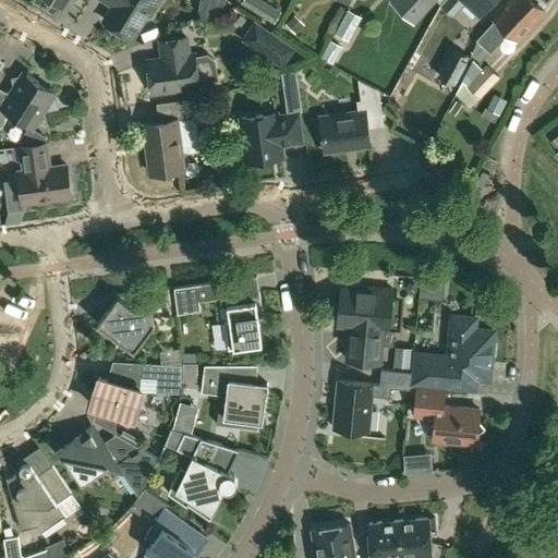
[(105,0),(113,4),(104,20),(132,37),(147,13),(149,14),(158,0),(105,0)]
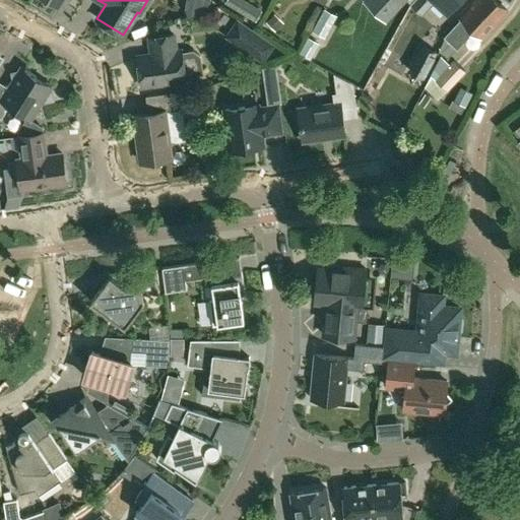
[(241,0),(225,0),(223,4),(255,22),(261,11),(241,0)]
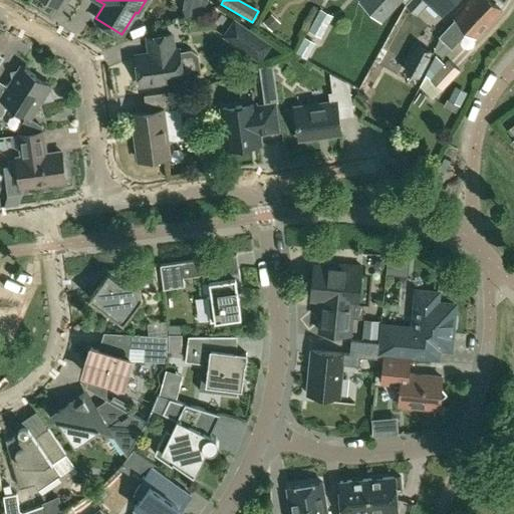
[(359,0),(358,1),(382,22),(403,0),(359,0)]
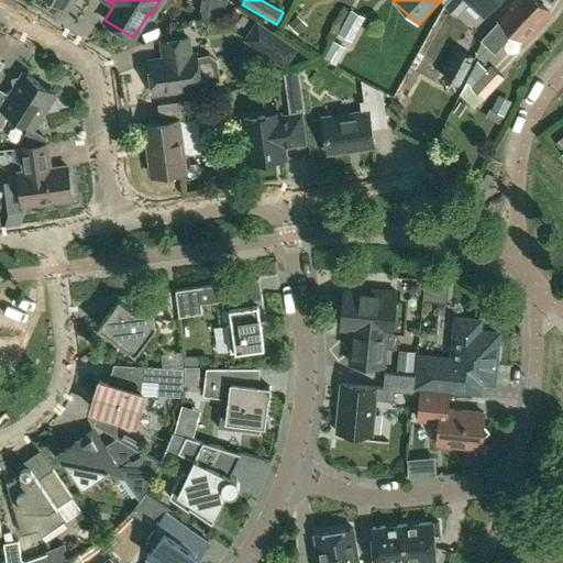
[(473,0),(485,11),(494,0),(446,0),(445,2),(457,14),(470,0),(473,0)]
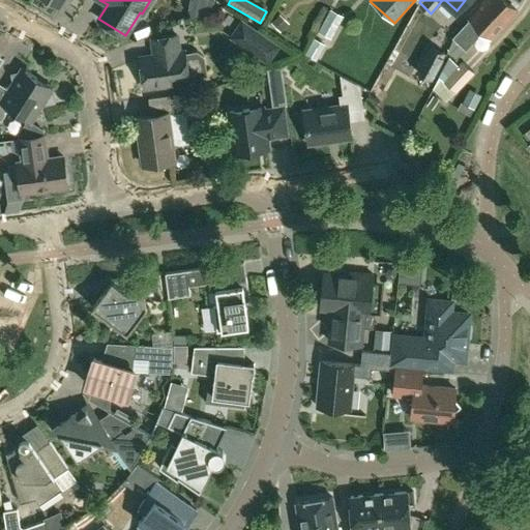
[(490,37),(516,9),(505,0),(484,0),(480,6),(478,4),(467,16),(471,20),(453,37),(466,49),(483,31),(490,37)]
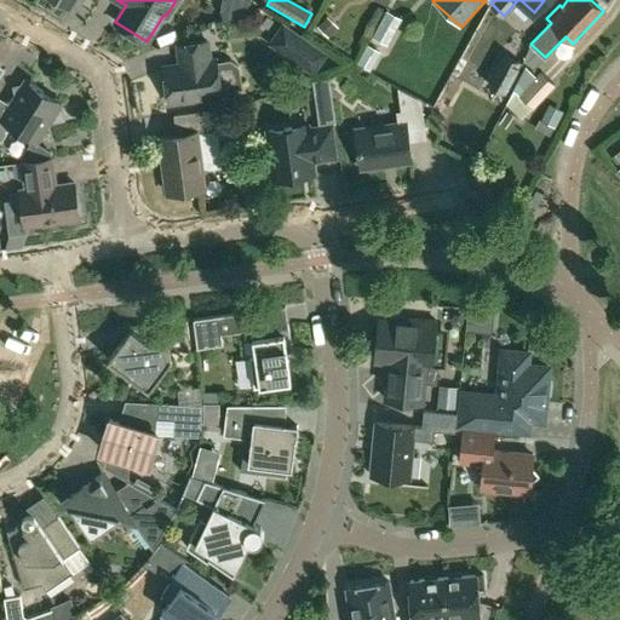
[(327,53),(305,39),(283,23),(269,42),(313,73),(327,53)]
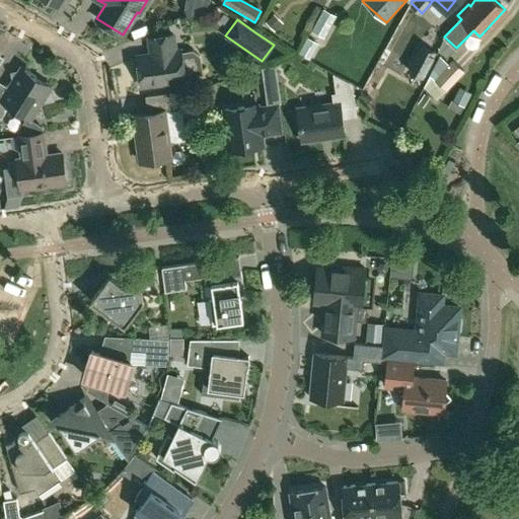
[(173,33),(149,38),(151,54),(138,55),(142,85),(184,79),(184,77),(197,75),(202,68),(200,55),(193,50),(180,52),(180,50),(175,50),(173,33)]
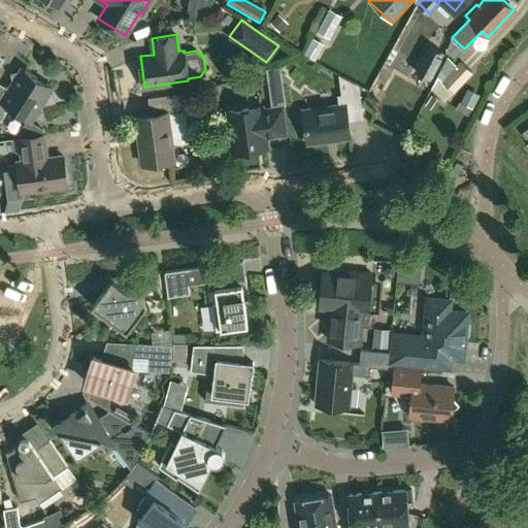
[(324,44),(315,39),(306,54),(316,59),(324,44)]
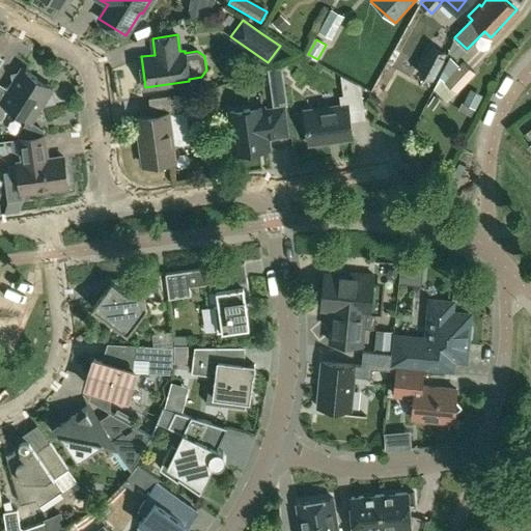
[(417,73),(432,81),(447,54),(431,46),(417,73)]
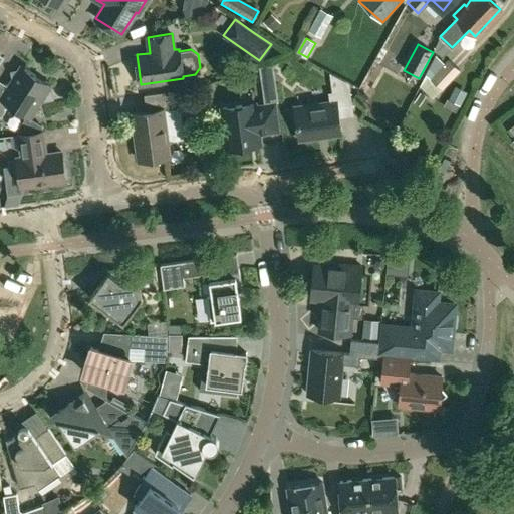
[(433,98),(442,89),(442,90),(461,70),(449,59),(445,63),(436,55),(426,73),(426,74),(420,86),(433,98)]
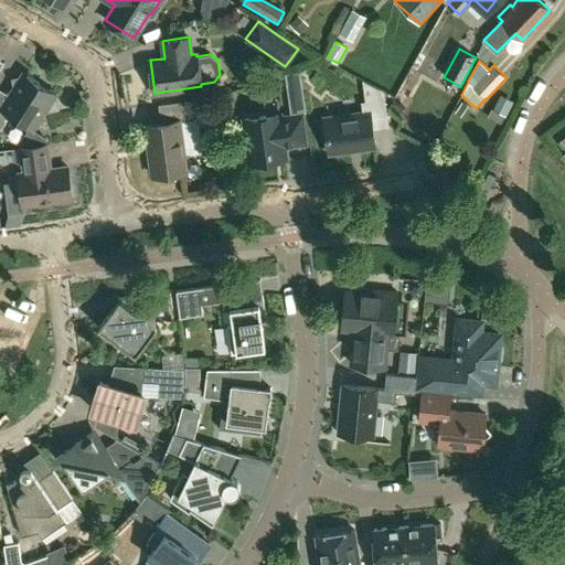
[(57,107),(55,95),(56,92),(22,71),(9,94),(0,87),(0,127),(1,128),(6,120),(6,118),(12,116),(33,129),(45,110),(57,107)]
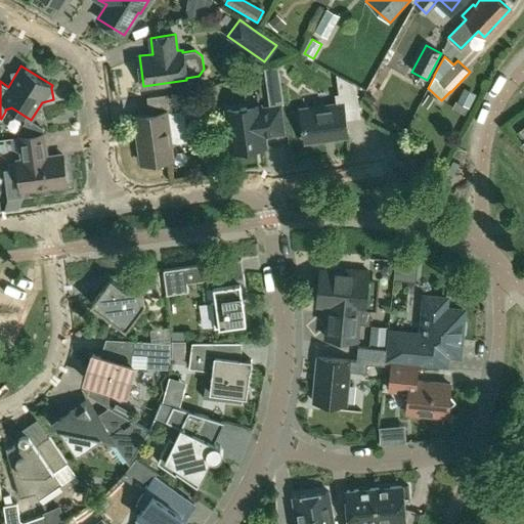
[(362,99),(370,104),(390,71),(382,67),(362,99)]
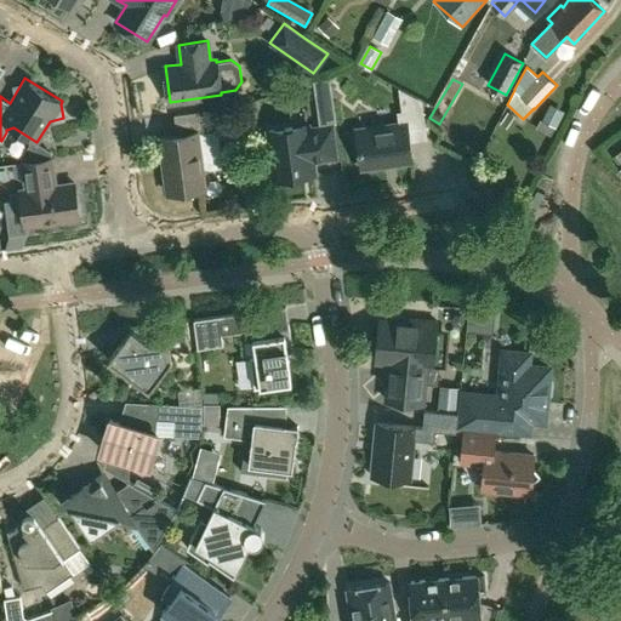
[(563,114),(548,107),(542,120),(540,120),(536,130),(551,137),(556,127),(557,127),(563,114)]
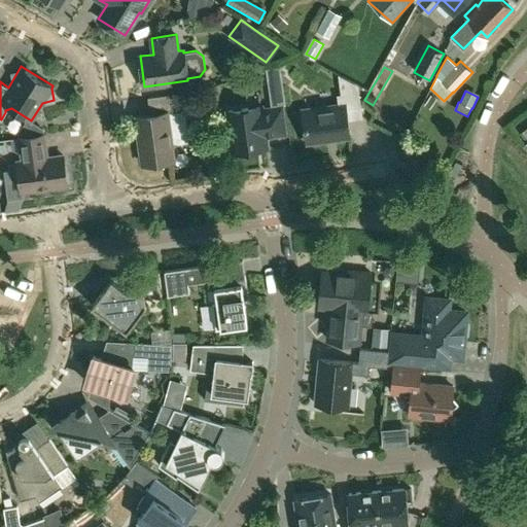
[(182,118),(181,110),(182,110),(180,92),(147,97),(149,113),(136,115),(142,164),(174,160),(172,143),(188,141),(185,118),(182,118)]
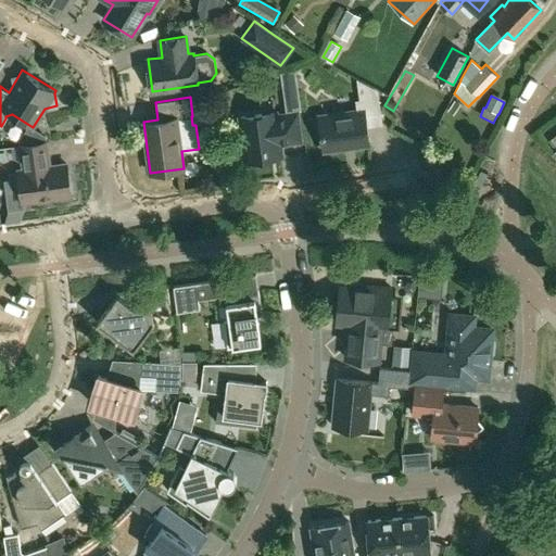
[(366,126),(381,124),(376,98),(356,101),(358,112),(319,116),(324,149),(368,142),(366,126)]
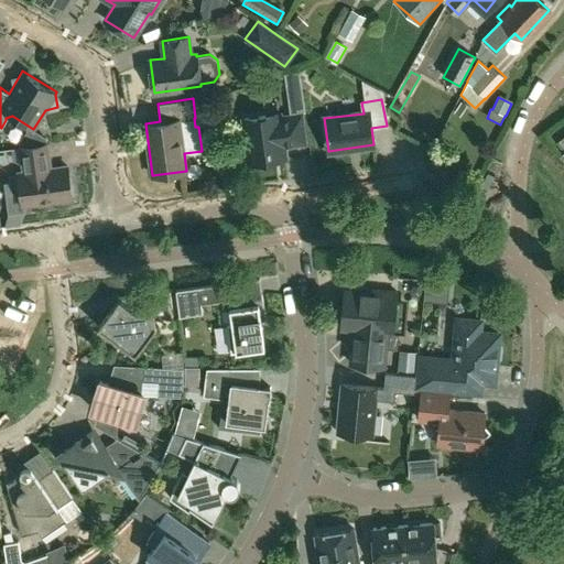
[(283,144),(304,141),(301,115),(280,118),(279,114),(243,118),(245,121),(241,125),(240,128),(241,132),(243,136),(247,138),(250,162),(285,156),(283,144)]
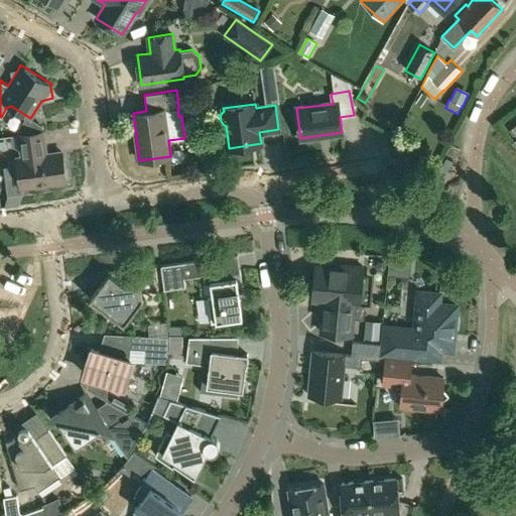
[(42,131),(19,134),(21,156),(16,157),(20,187),(66,181),(61,151),(45,153),(42,131)]
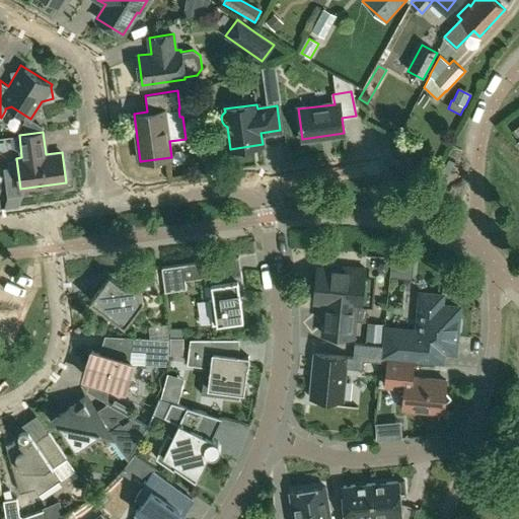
[(187,287),(186,279),(211,276),(209,260),(162,267),(165,290),(187,287)]
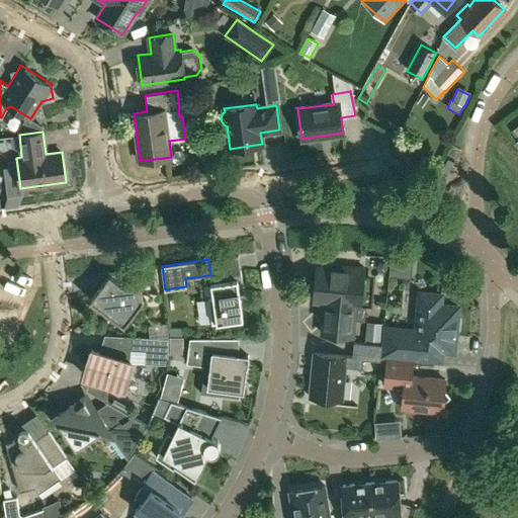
[(361,305),(364,267),(345,265),(345,269),(337,269),(333,264),(325,263),(321,267),(317,267),(314,299),(326,300),(323,333),(352,336),(355,304),(361,305)]
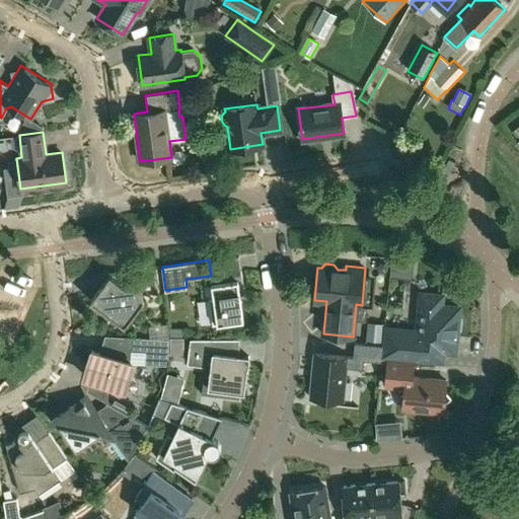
[(141,284),(158,281),(156,268),(109,274),(90,299),(125,325),(143,300),(141,284)]
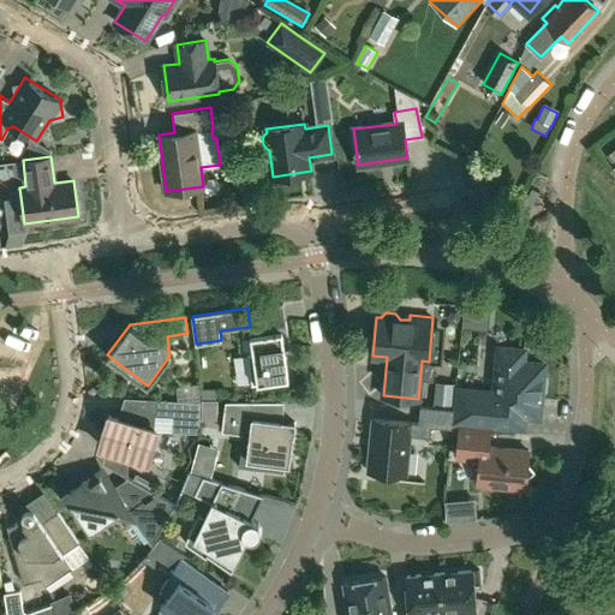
[(288,377),(282,339),(288,338),(286,321),(264,323),(266,333),(250,335),(252,352),(248,353),(251,383),(288,377)]
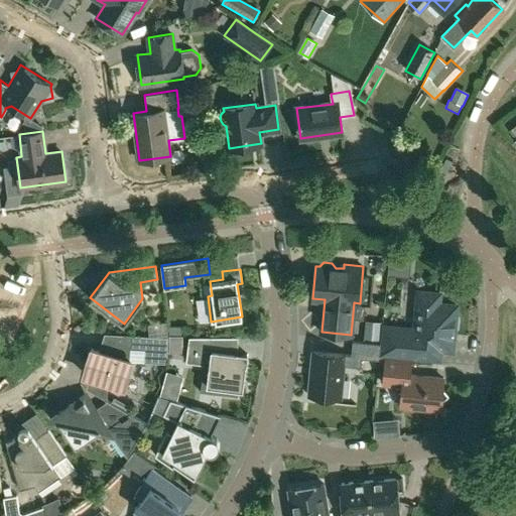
[(460,315),(456,312),(456,305),(437,303),(438,293),(418,291),(415,329),(383,326),(381,343),(380,354),(442,360),(443,349),(452,350),(454,329),(459,328),(460,315)]
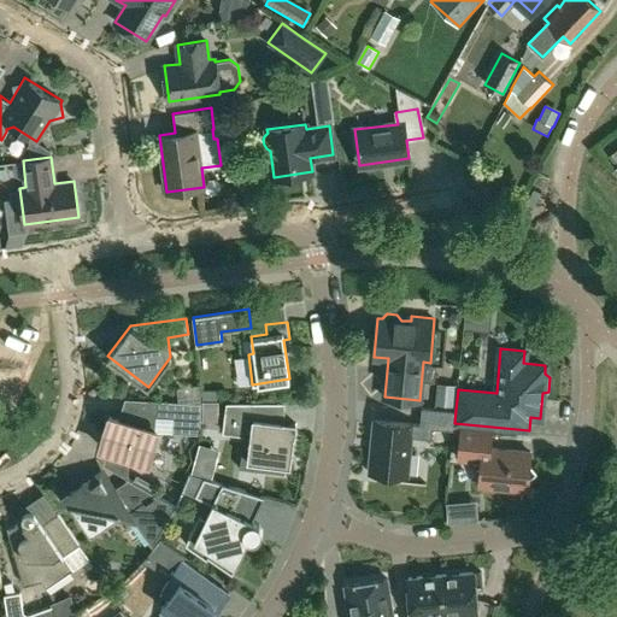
[(148,460),(158,430),(156,430),(157,415),(188,417),(187,432),(199,433),(201,403),(124,398),(118,418),(109,416),(100,446),(129,454),(145,462),(146,459),(148,460)]
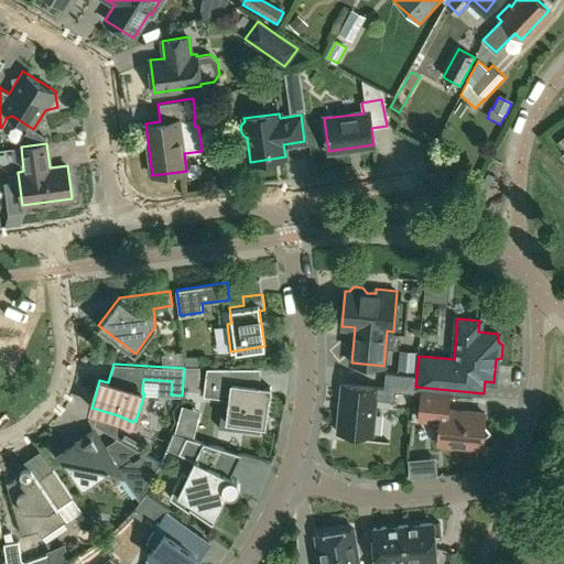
[(220,411),(235,429),(243,422),(264,424),(268,400),(269,393),(270,389),(268,386),(263,386),(255,386),(232,382),(234,368),(208,368),(205,393),(223,397),(230,398),(229,404),(220,411)]
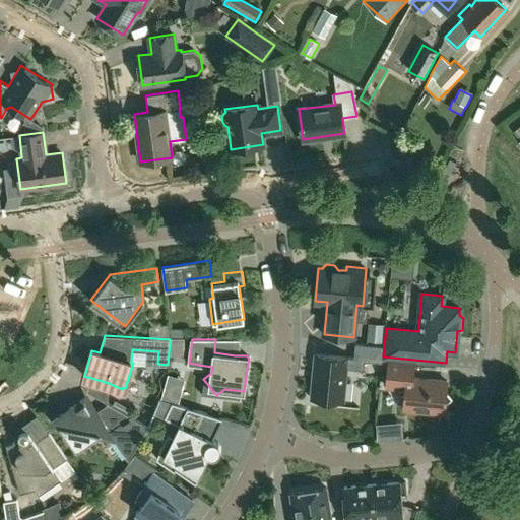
[(383,356),(384,345),(355,342),(353,359),(382,362),(382,356),(383,356)]
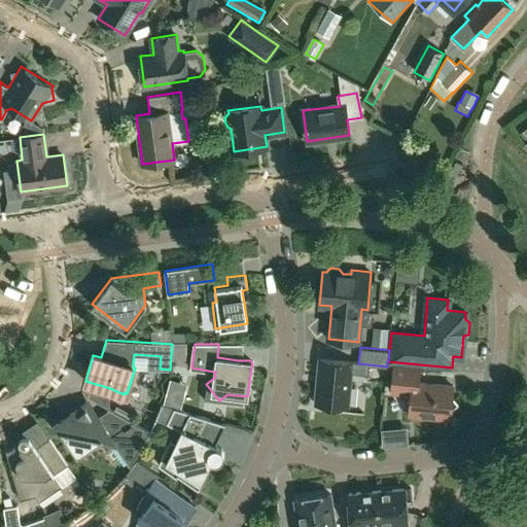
[(348,406),(352,361),(319,358),(315,402),(348,406)]
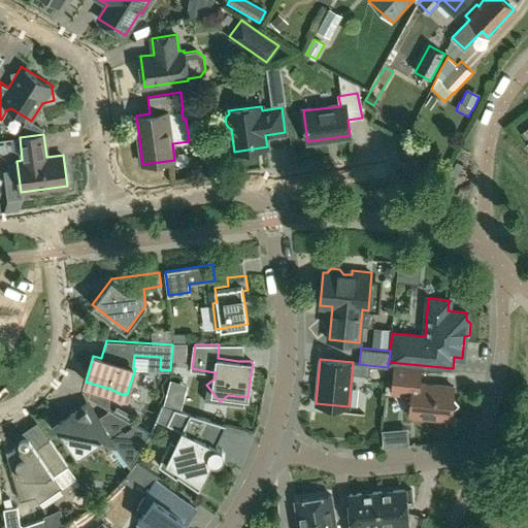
[(392,392),(407,393),(411,398),(409,415),(448,419),(448,413),(456,406),(453,401),(454,386),(419,383),(420,368),(395,365),(392,392)]
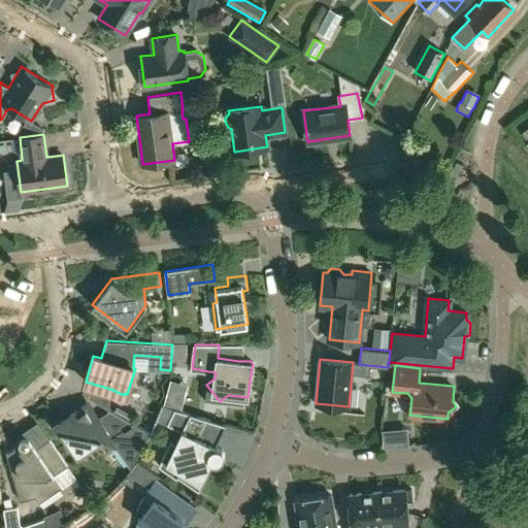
[(175,442),(170,440),(159,464),(177,477),(178,475),(199,490),(212,462),(218,462),(222,460),(224,456),(223,451),(220,447),(216,446),(226,424),(174,407),(167,423),(182,430),(175,442)]
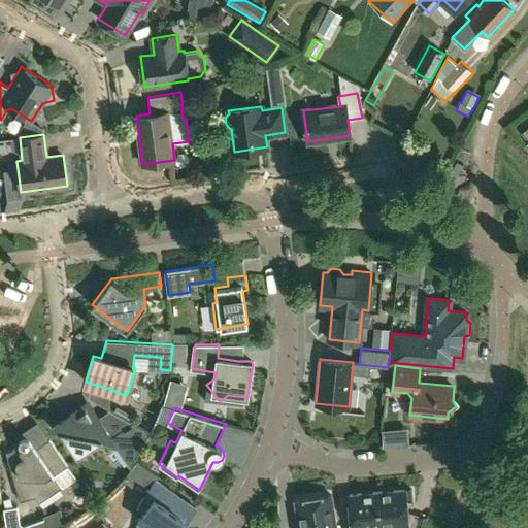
[(103,436),(109,437),(130,467),(152,433),(108,408),(97,417),(92,416),(87,408),(78,414),(74,414),(73,413),(53,427),(53,428),(54,427),(61,428),(77,454),(103,436)]
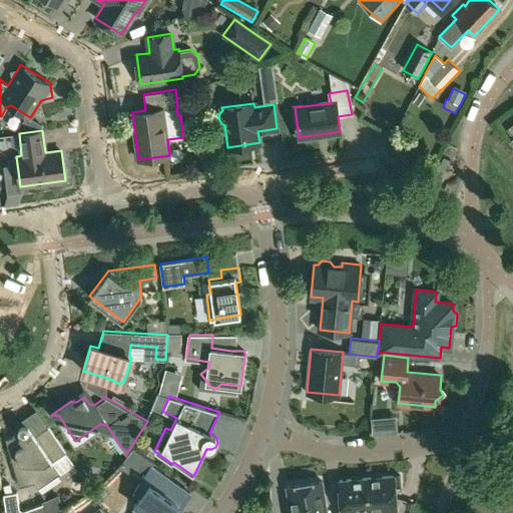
[(371,419),(372,434),(396,432),(395,417),(371,419)]
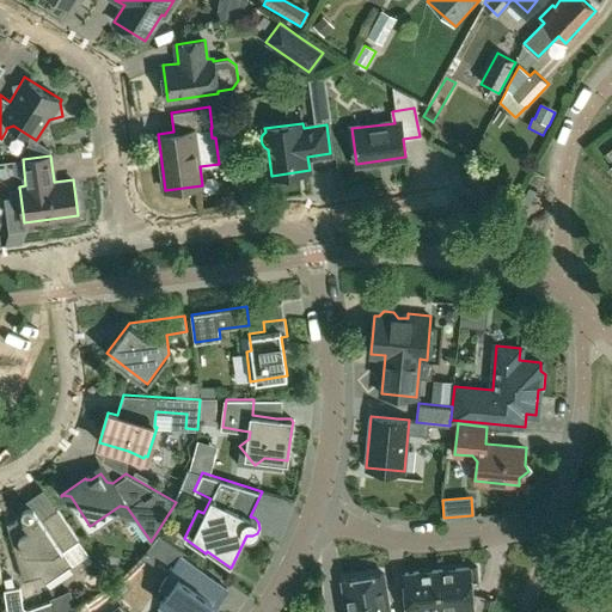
[(42,519),(34,508),(30,506),(25,506),(22,509),(22,515),(17,518),(18,521),(7,524),(24,581),(41,576),(47,583),(72,565),(63,551),(79,539),(57,508),(42,519)]
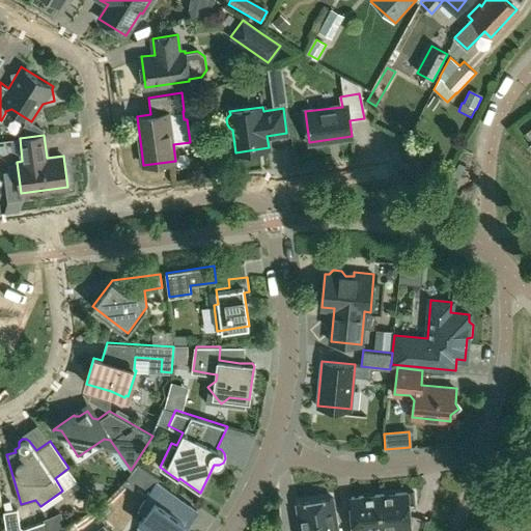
[(123,482),(145,497),(139,506),(146,511),(139,522),(149,529),(147,530),(182,530),(197,510),(158,482),(159,479),(137,465),(123,482)]
